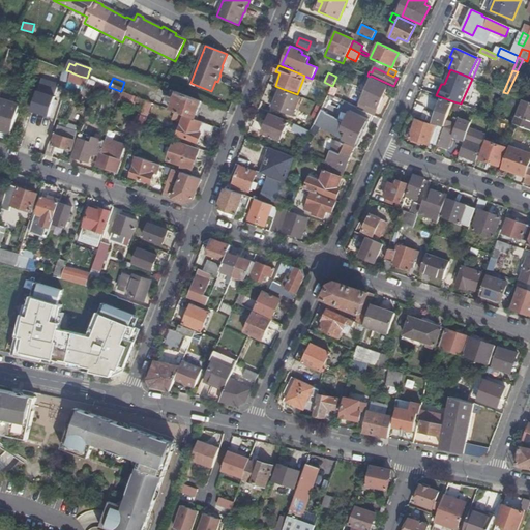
[(56,97),(60,84),(43,79),(33,111),(50,116),(57,97),(56,97)]
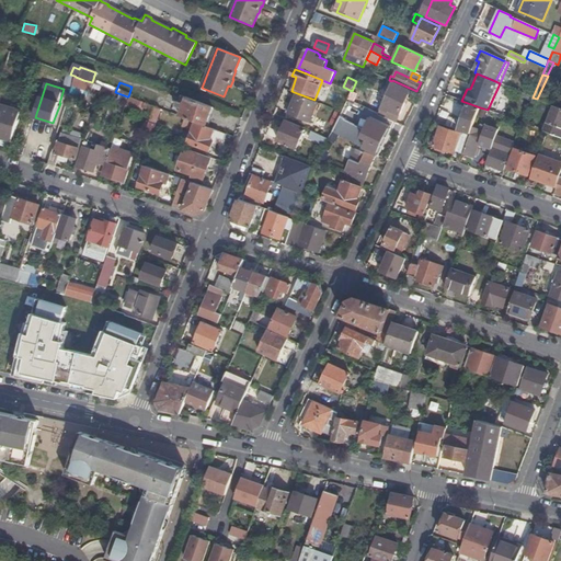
[(392,101),(399,86),(395,83),(388,99),(392,101)]
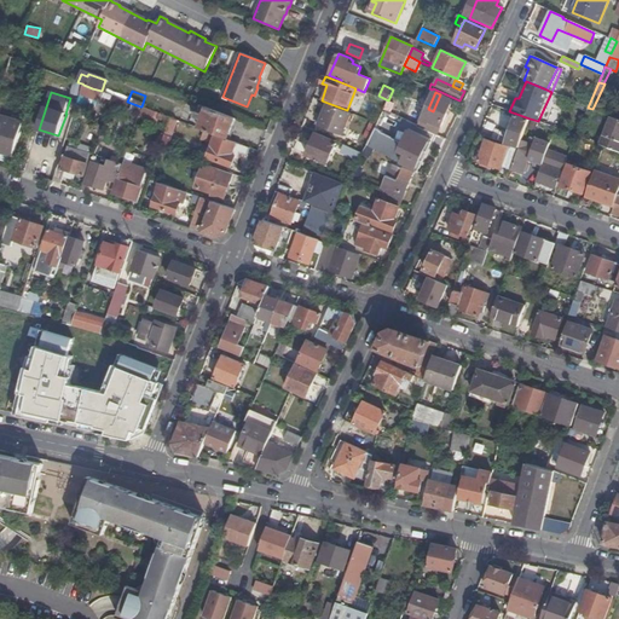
[(418,126),(437,134),(452,100),(440,94),(433,111),(428,109),(427,108),(418,126)]
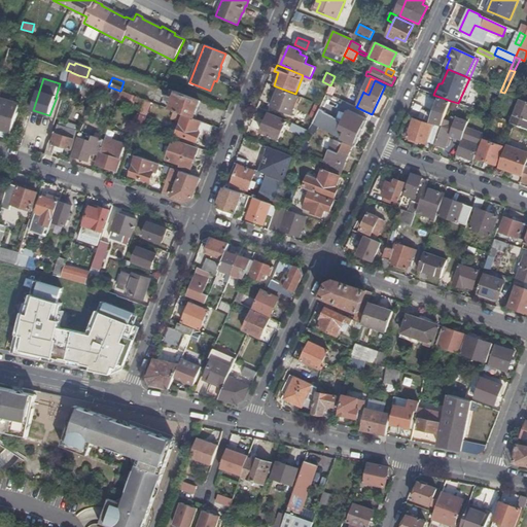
[(295,94),(279,88),(272,106),(291,115),(300,96),(295,94)]
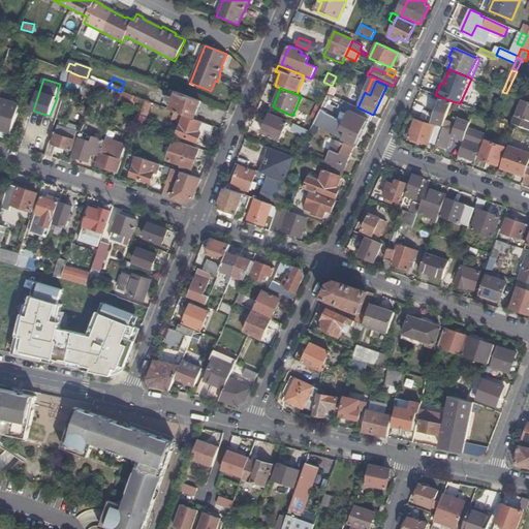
[(197,112),(201,101),(177,92),(169,110),(184,116),(195,120),(198,112),(197,112)]
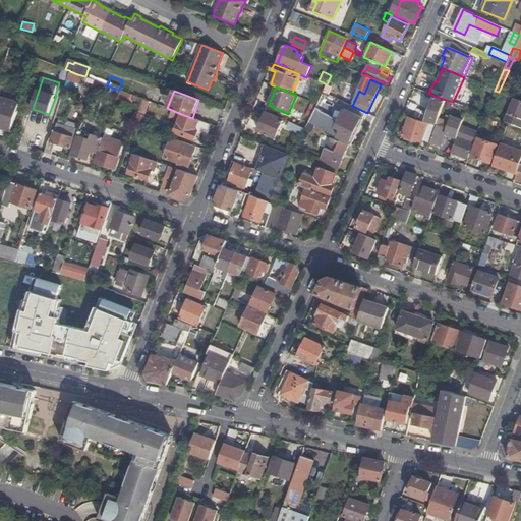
[(134,96),(126,93),(123,101),(130,104),(134,96)]
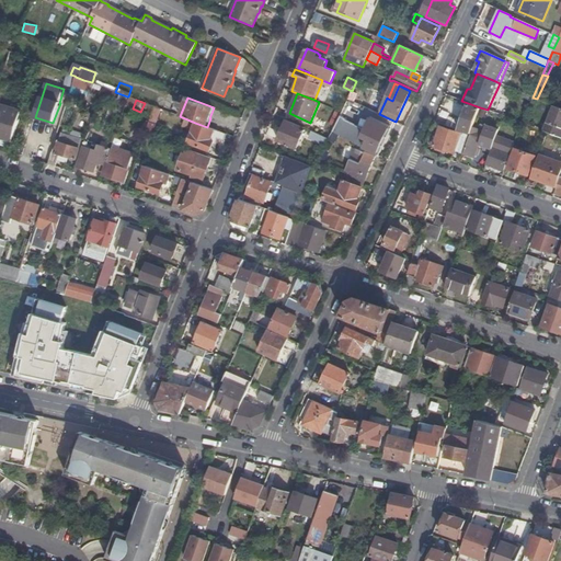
[(448,117),(445,125),(461,130),(469,134),(470,134),(472,127),(480,107),(468,103),(461,121),(448,117)]
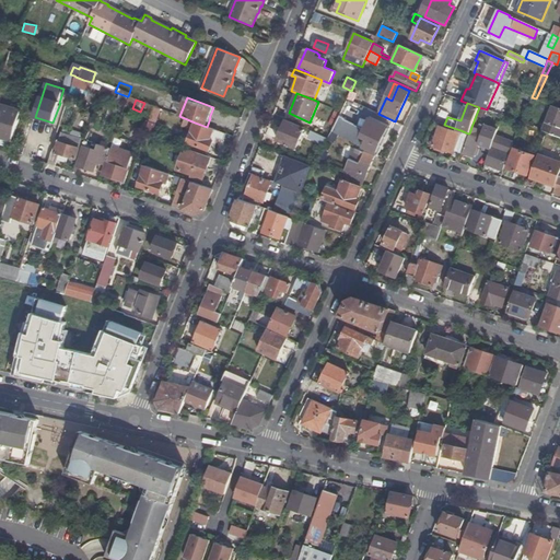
[(0,137),(12,141),(21,113),(0,105),(0,137)]
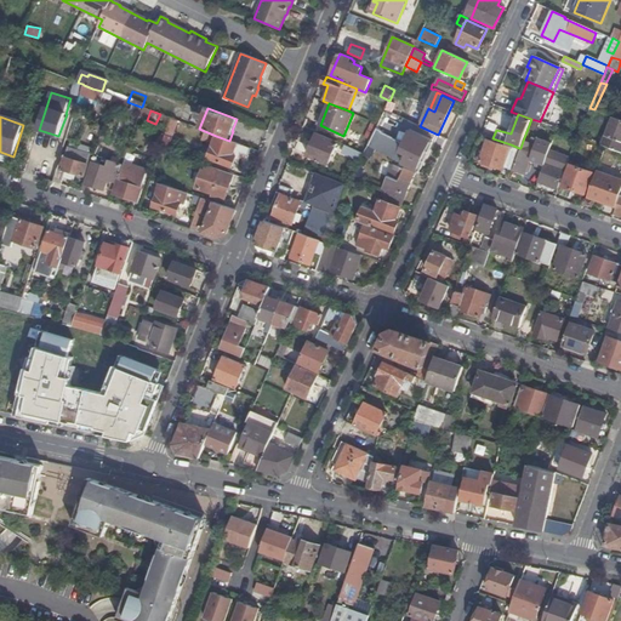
[(620,120),(613,118),(602,146),(605,147),(620,152),(620,120)]
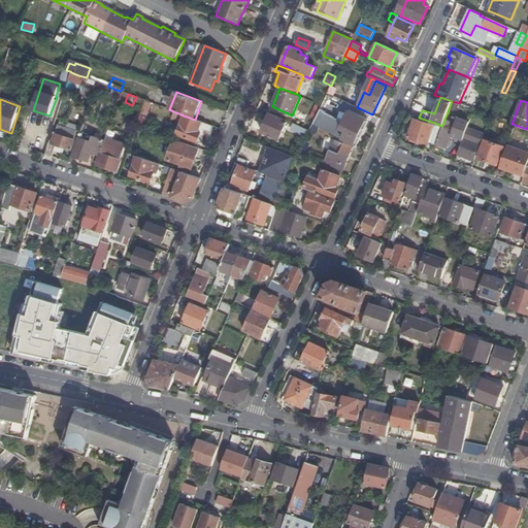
[(347,132),(342,140),(354,144),(365,120),(349,112),(341,129),(347,132)]
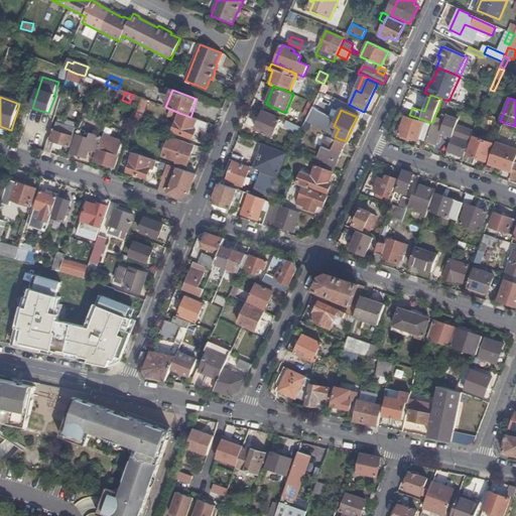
[(280,118),(263,111),(255,130),(273,137),(280,118)]
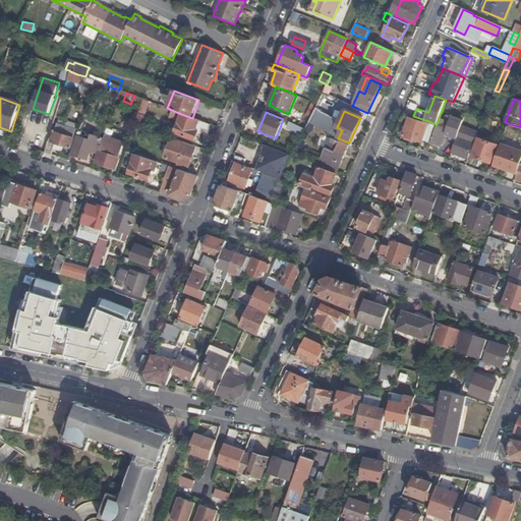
[(143,116),(137,114),(133,125),(139,127),(143,116)]
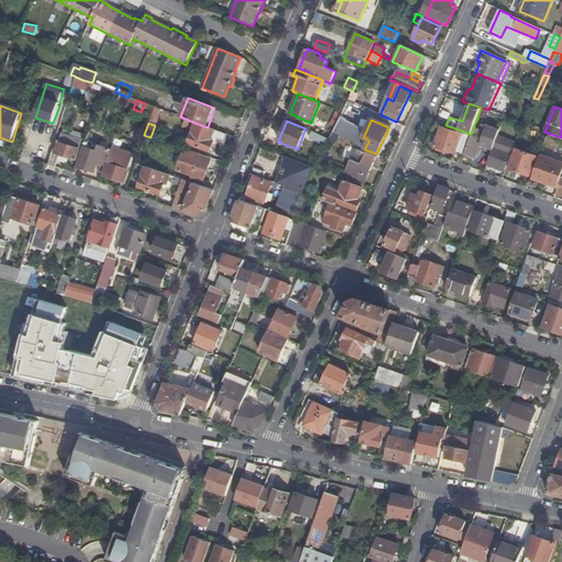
[(208,127),(195,123),(187,144),(209,152),(213,142),(215,143),(217,139),(223,143),(226,134),(208,127)]
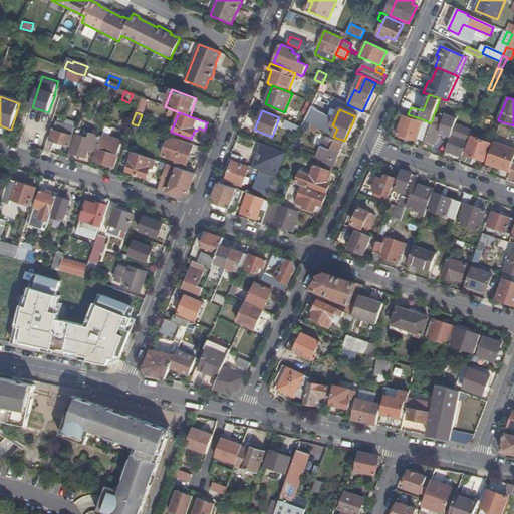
[(431,122),(425,141),(435,145),(436,143),(438,143),(440,138),(437,137),(439,133),(451,137),(452,135),(455,125),(457,119),(446,114),(443,120),(433,116),(431,122)]
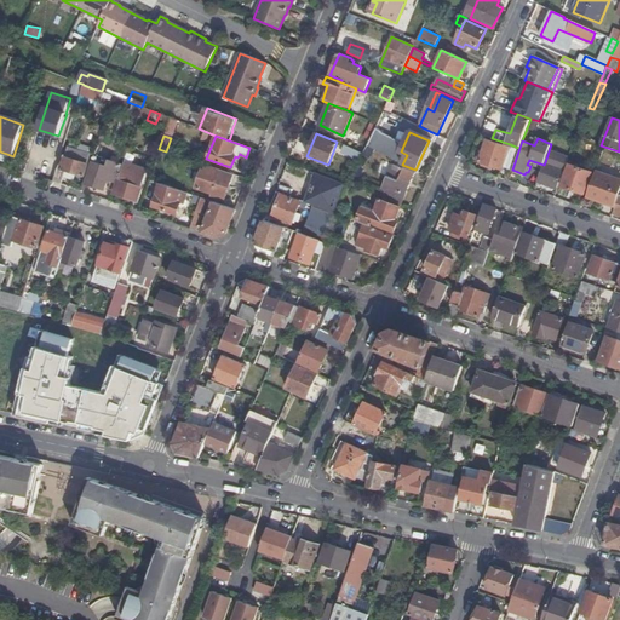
[(518,148),(510,144),(509,148),(487,141),(478,162),(503,170),(504,167),(511,170),(518,148)]
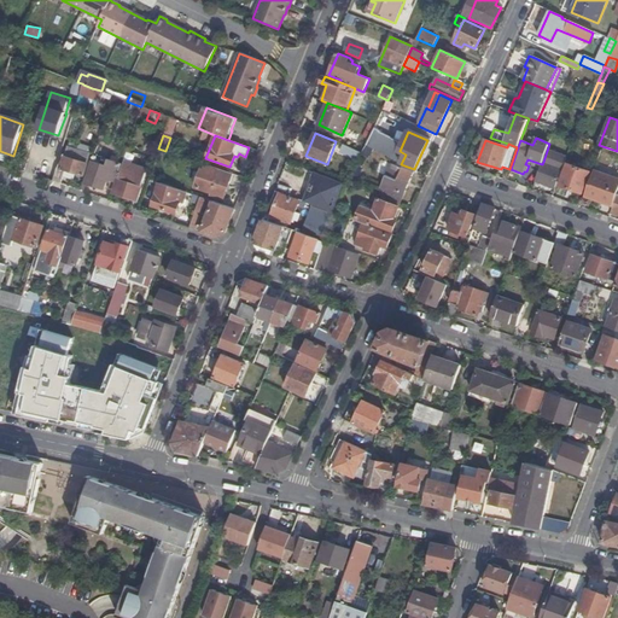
[(348,155),(359,159),(362,152),(351,147),(348,155)]
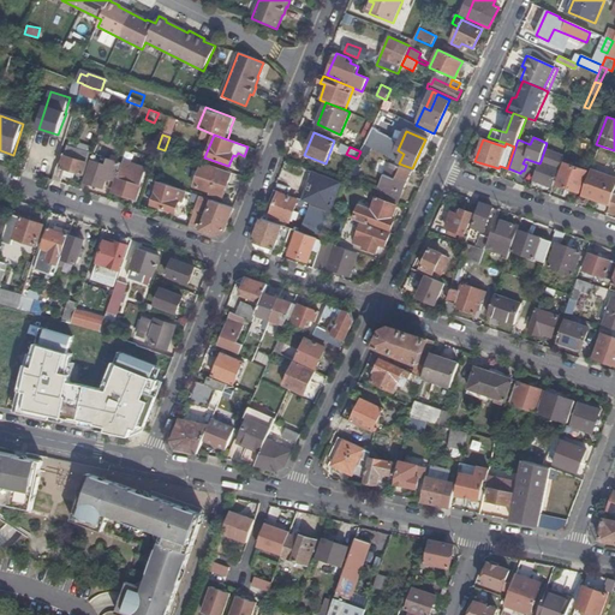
[(57,167),(52,180),(55,181),(60,183),(64,169),(83,175),(89,155),(66,148),(60,168),(57,167)]
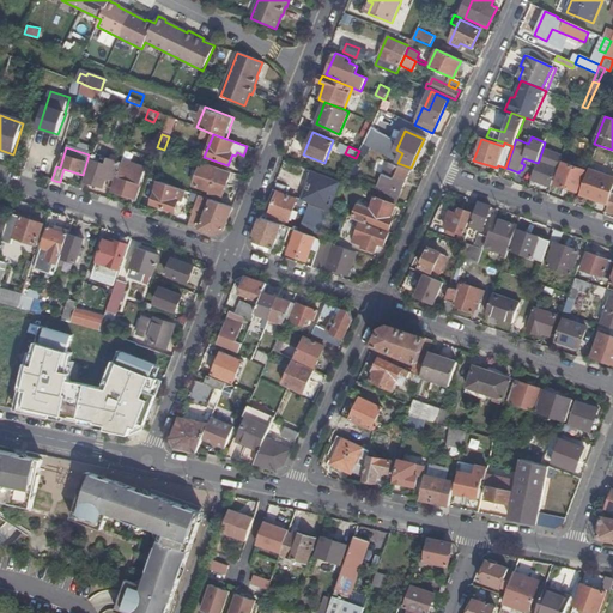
[(538,163),(532,180),(551,187),(557,168),(562,156),(542,150),(539,161),(538,163)]
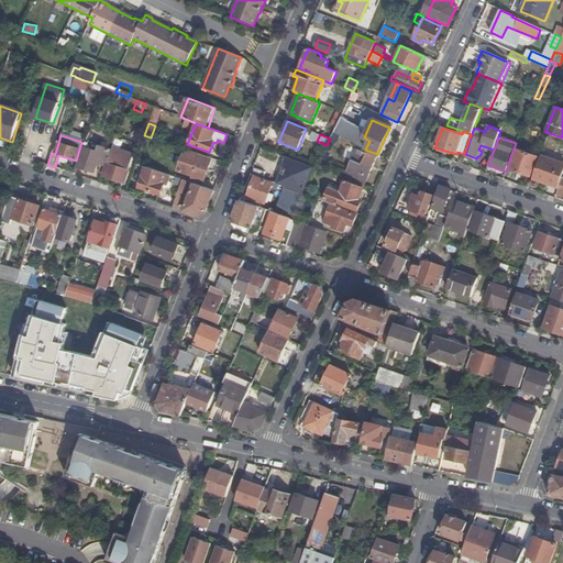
[(105,166),(110,150),(98,145),(96,152),(84,147),(77,166),(94,173),(97,163),(101,164),(105,166)]
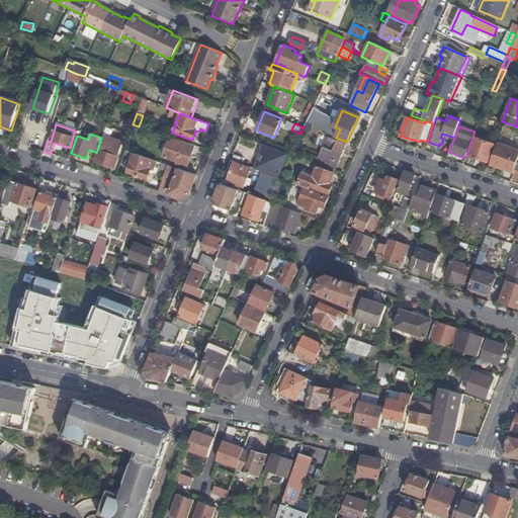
[(114,168),(122,142),(104,135),(95,162),(114,168)]
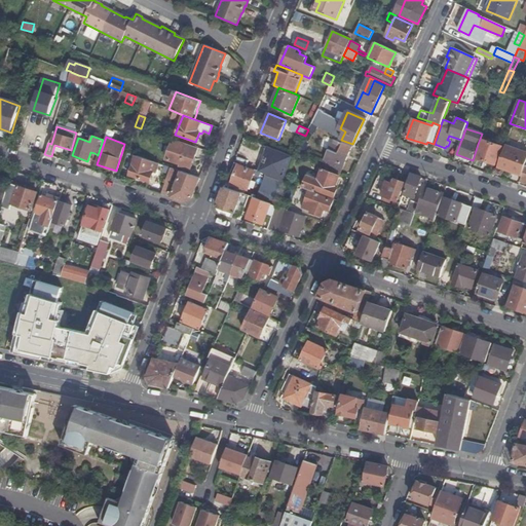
[(495,164),(501,146),(482,139),(476,157),(495,164)]
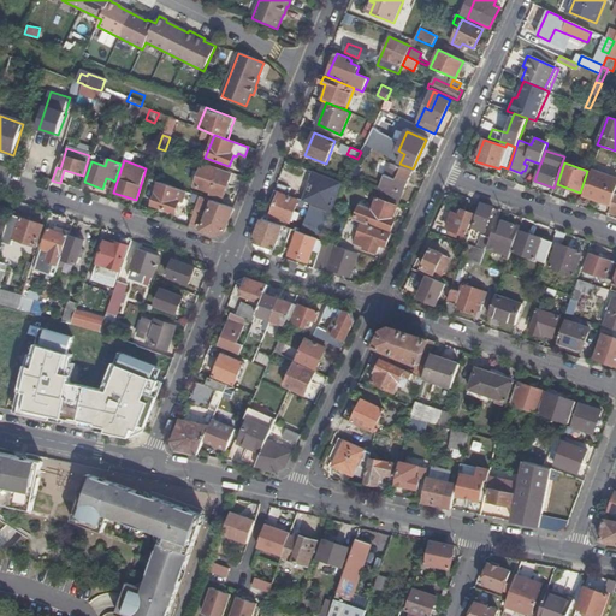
[(223,199),(231,173),(202,164),(194,187),(211,193),(211,195),(223,199)]
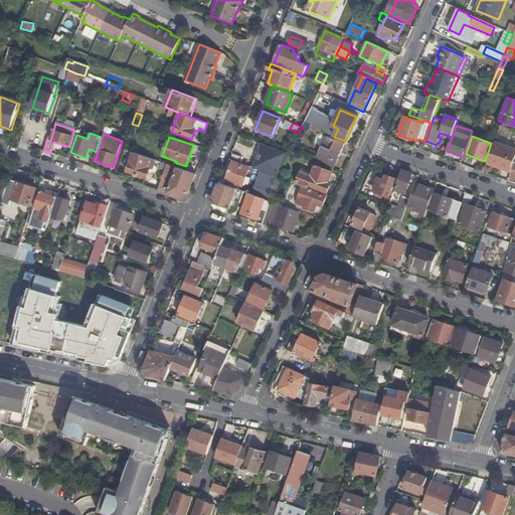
[(335,162),(343,145),(335,140),(334,142),(328,139),(324,148),(321,146),(318,154),(335,162)]
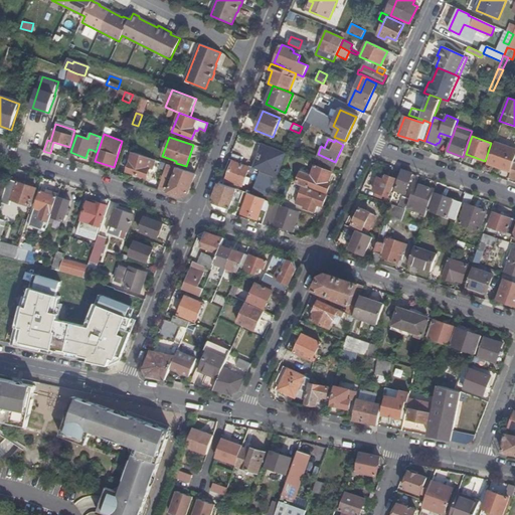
[(514,150),(494,143),(487,163),(511,172),(514,161),(514,159),(514,150)]
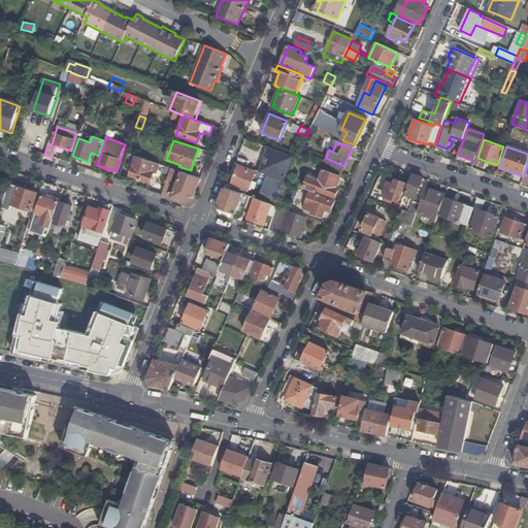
[(293,157),(269,147),(265,156),(272,159),(269,166),(262,163),(259,172),(285,182),(293,157)]
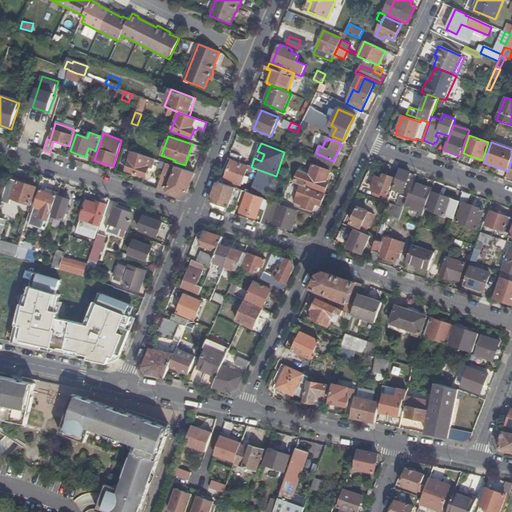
[(148,158),(132,152),(125,171),(145,177),(148,168),(145,167),(148,158)]
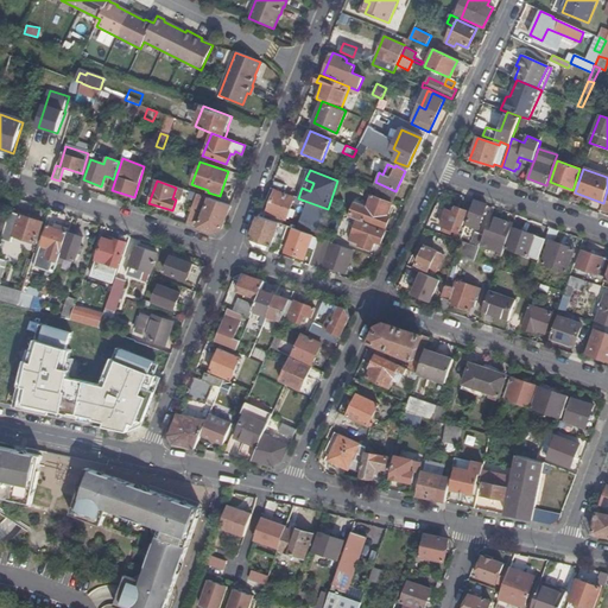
[(172,198),(176,200),(182,202),(185,190),(176,188),(172,198)]
